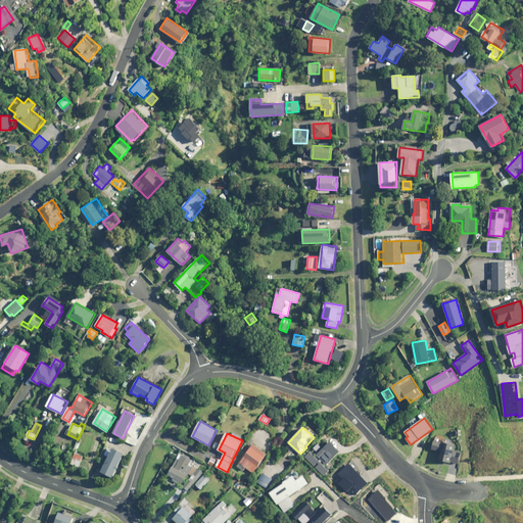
[(340,452),(331,441),(325,447),(328,450),(321,458),(327,465),(340,452)]
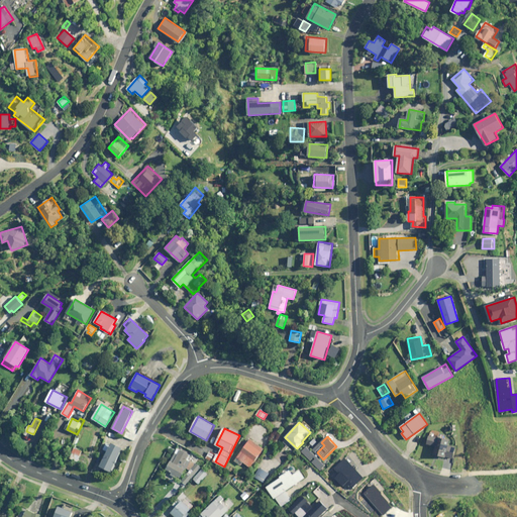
[(448,439),(429,436),(427,444),(435,445),(434,454),(453,458),(455,447),(447,445),(448,439)]
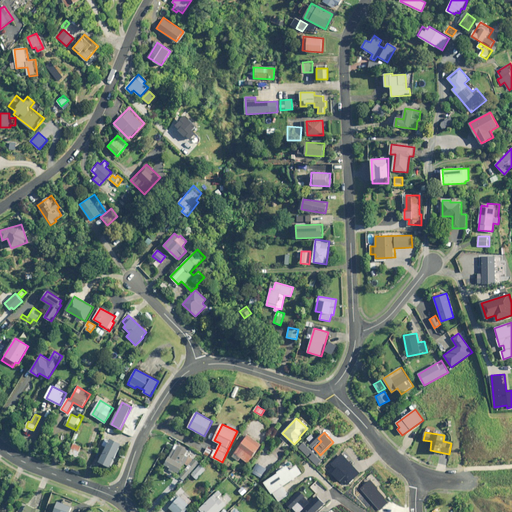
[(262,444),(248,434),(232,456),(239,461),(241,457),(248,463),(262,444)]
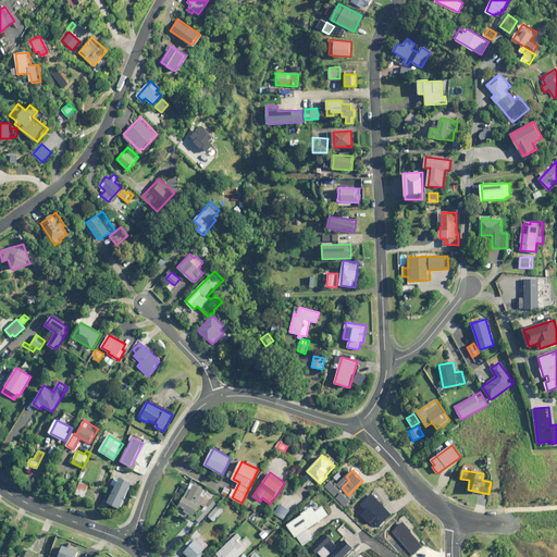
[(132,483),(121,478),(109,503),(120,508),(132,483)]
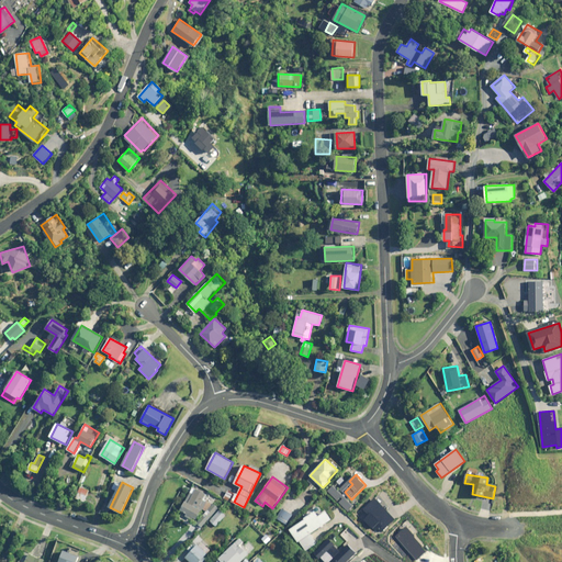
[(89,489),(80,485),(76,497),(85,502),(89,489)]
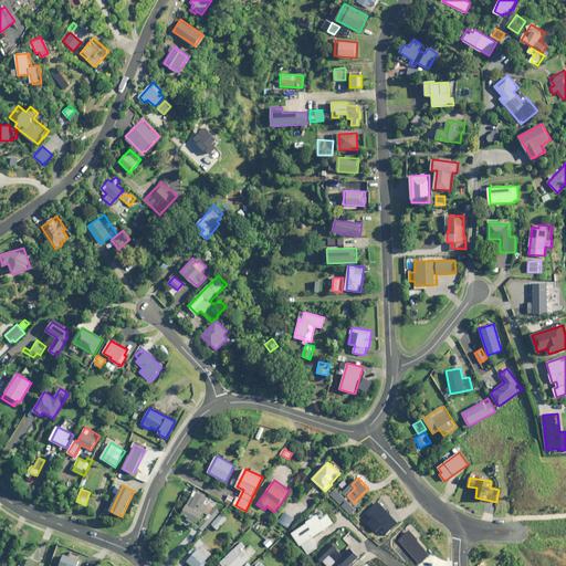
[(346,499),(336,489),(331,494),(341,504),(346,499)]
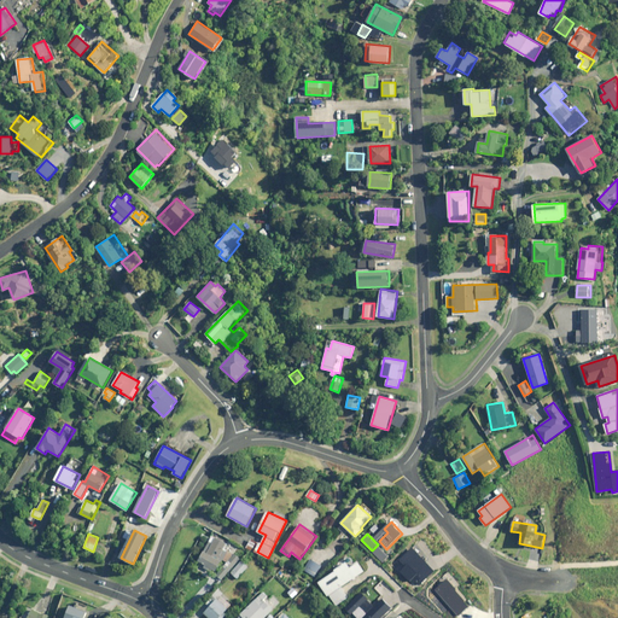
[(227,544),(213,536),(198,561),(215,572),(227,552),(223,549),(227,544)]
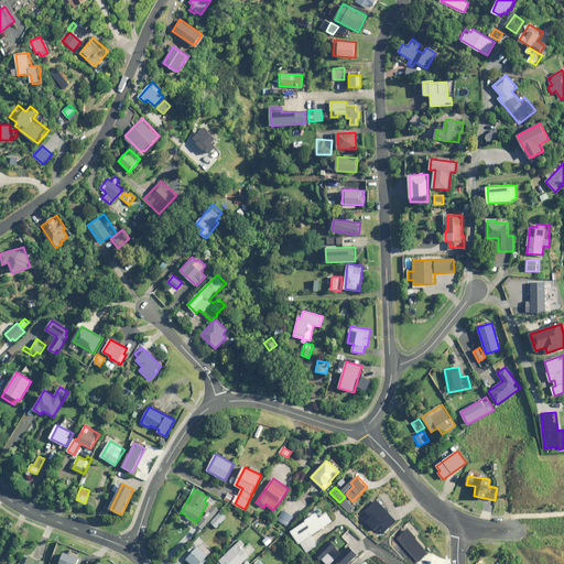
[(355,507),(346,498),(340,503),(349,512),(355,507)]
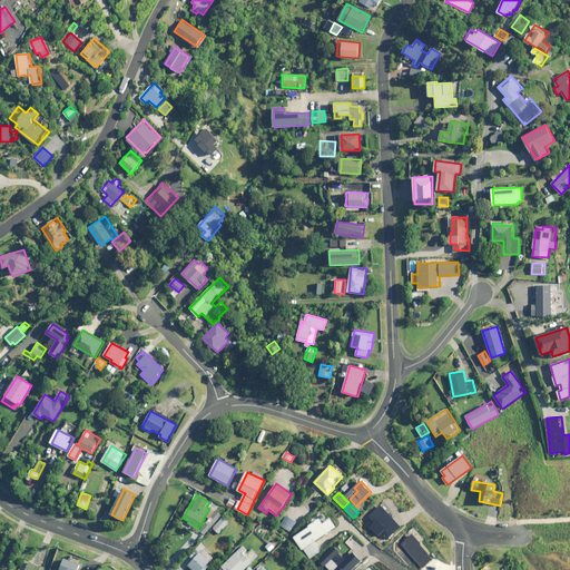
[(401,527),(382,505),(370,517),(375,522),(370,527),(384,542),(401,527)]
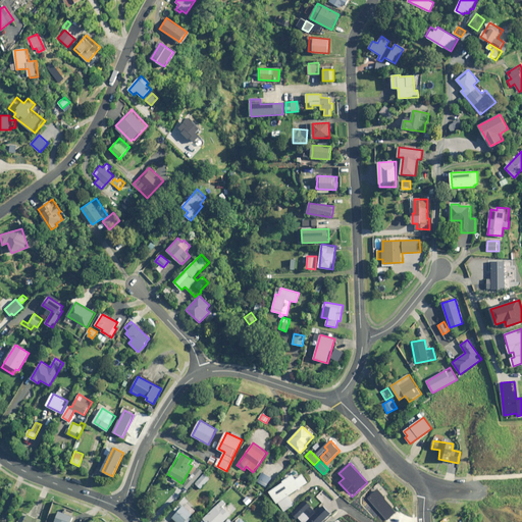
[(195,482),(204,472),(199,468),(183,485),(188,489),(195,482)]
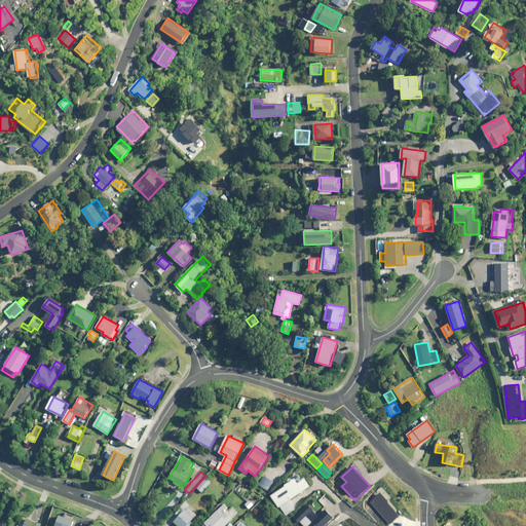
[(205,476),(196,486),(202,492),(212,482),(205,476)]
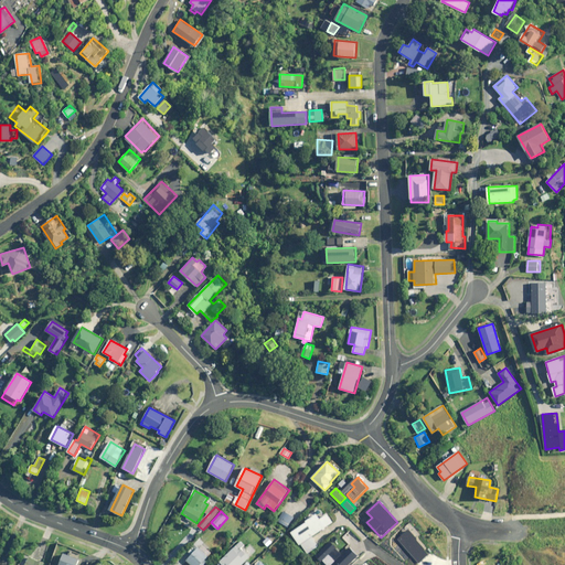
[(294,518),(284,511),(277,520),(287,526),(294,518)]
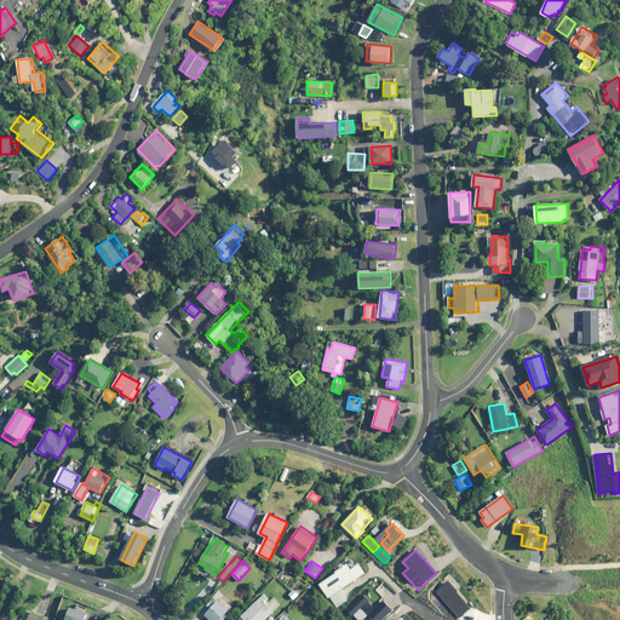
[(366,572),(360,564),(352,569),(348,564),(320,585),(338,608),(350,598),(343,589),(366,572)]
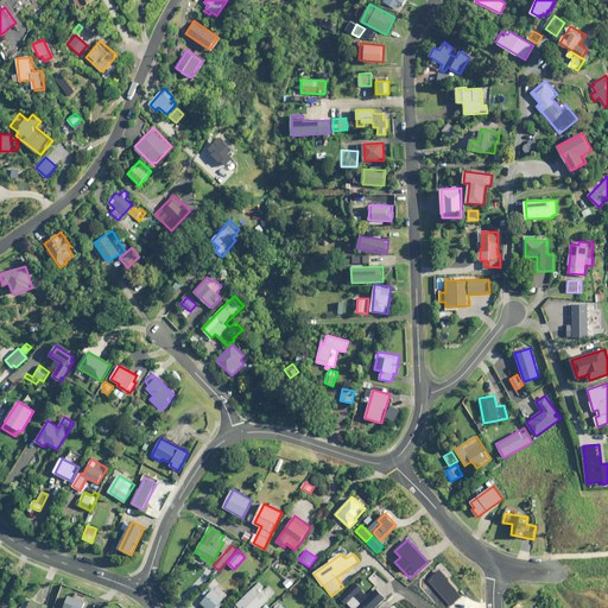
[(268,565),(264,562),(258,568),(263,571),(268,565)]
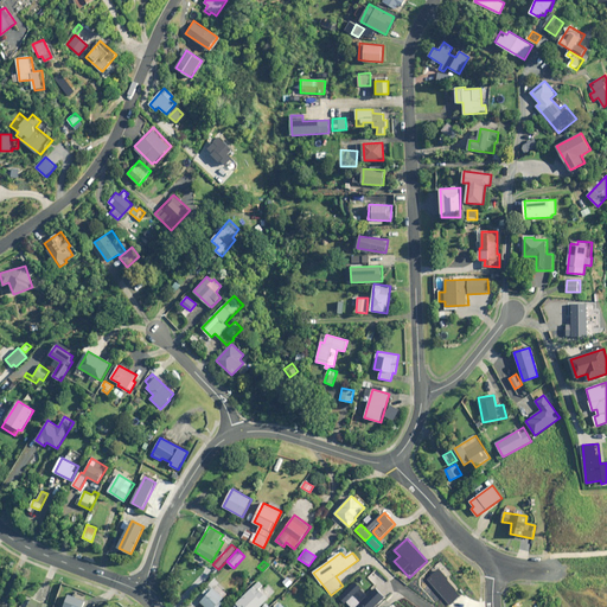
[(263,585),(259,581),(236,604),(240,606),(259,606),(275,592),(268,585),(262,590),(260,588),(263,585)]
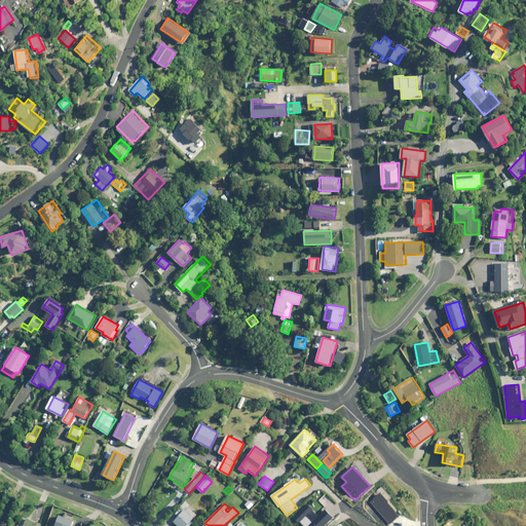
[(308,505),(295,519),(299,523),(301,521),(305,525),(325,525),(334,518),(326,510),(318,516),(308,505)]
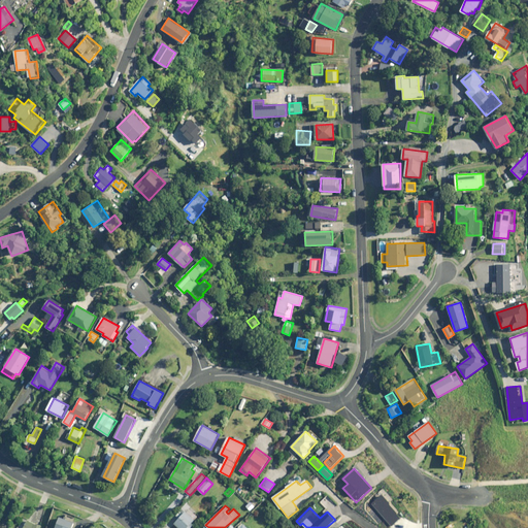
[(195,520),(185,510),(173,523),(178,527),(190,527),(194,525),(192,523),(195,520)]
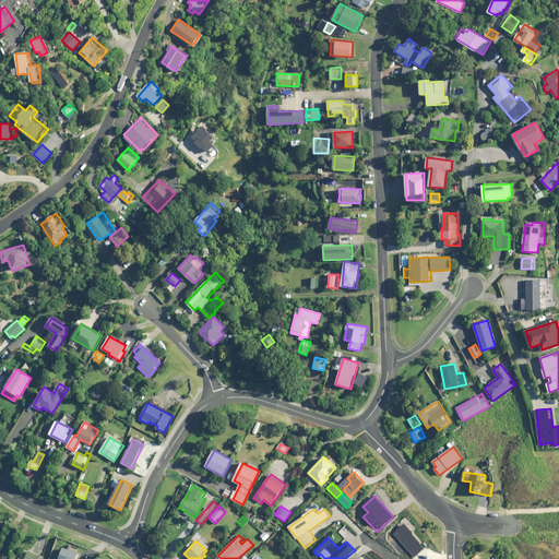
[(75,558),(79,554),(63,547),(58,558),(75,558)]
